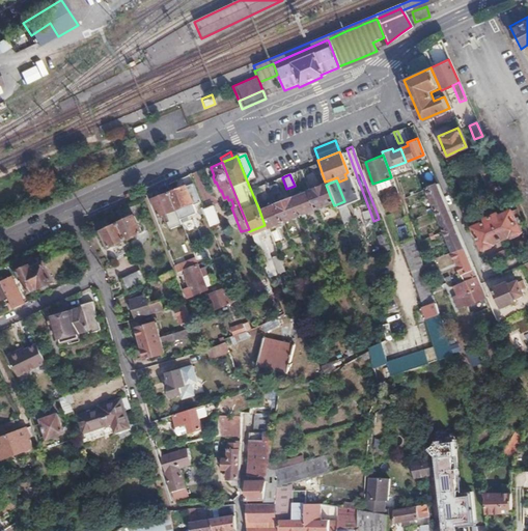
[(199,201),(191,182),(168,191),(174,208),(191,202),(192,204),(199,201)]
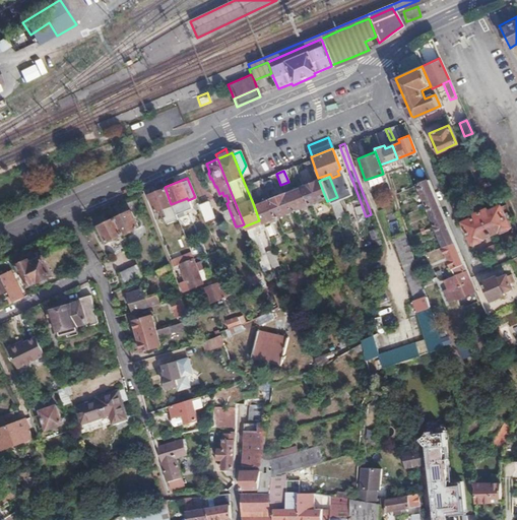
[(260,180),(264,192),(271,190),(266,178),(260,180)]
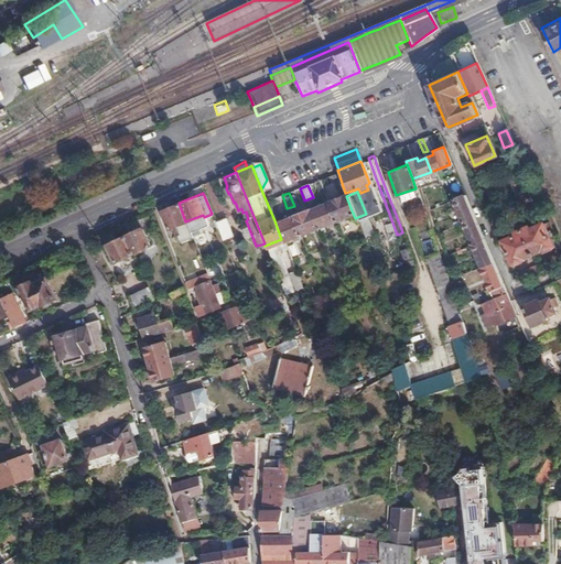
[(326,201),(333,218),(352,210),(346,196),(345,193),(326,201)]
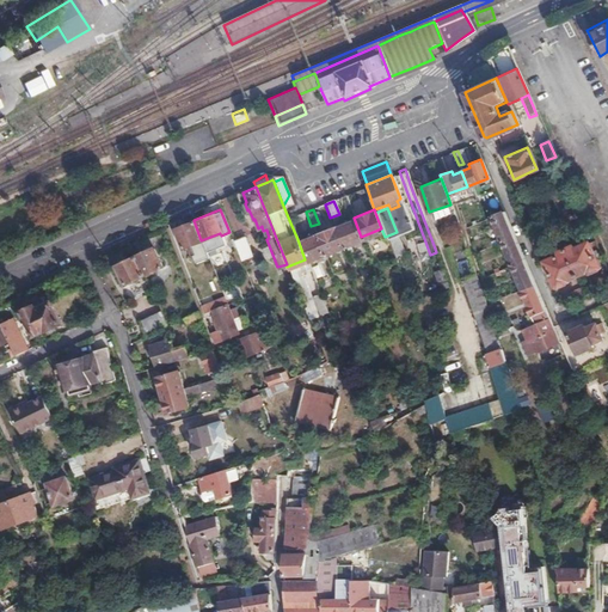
[(412,226),(406,209),(398,212),(404,230),(412,226)]
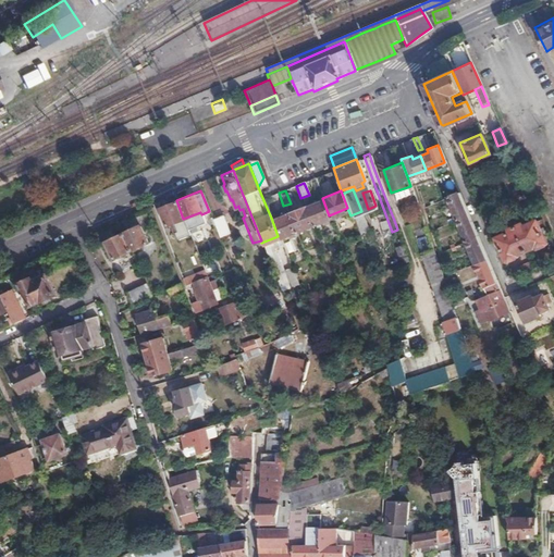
[(457,192),(445,197),(455,219),(467,214),(457,192)]
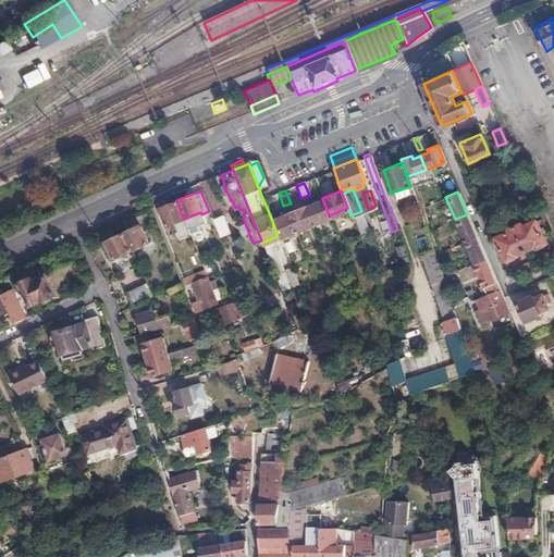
[(311,222),(329,215),(322,198),(305,205),(311,222)]
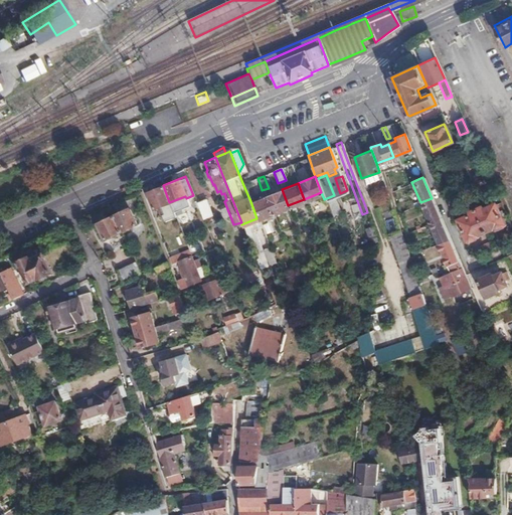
[(169,202),(163,185),(147,192),(153,208),(157,206),(160,214),(162,214),(164,219),(175,215),(169,202)]
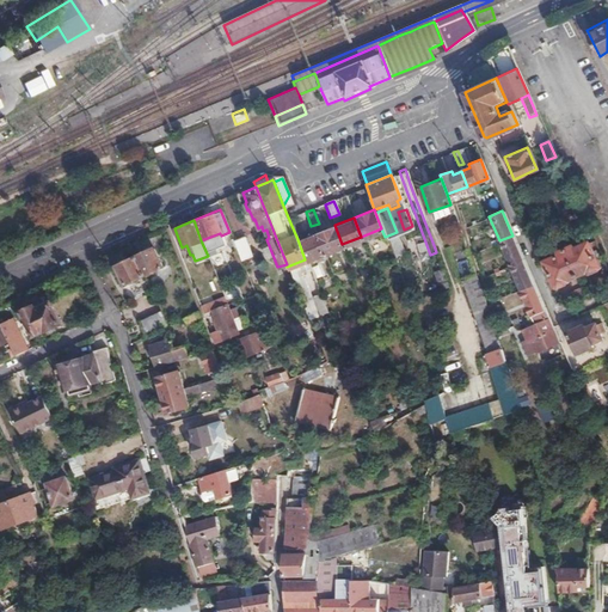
[(321,252),(342,244),(335,225),(314,233),(321,252)]
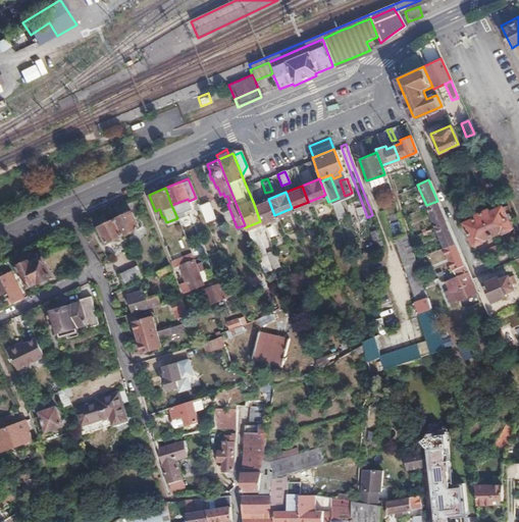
[(449,200),(454,212),(464,208),(458,196),(457,196),(456,195),(449,197),(450,199),(449,200)]
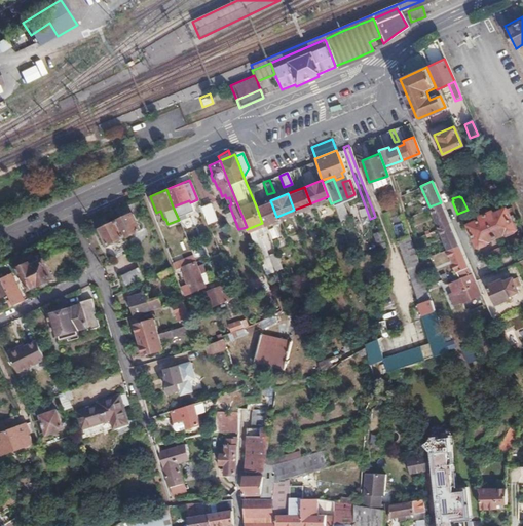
[(262,223),(276,217),(270,200),(256,205),(262,223)]
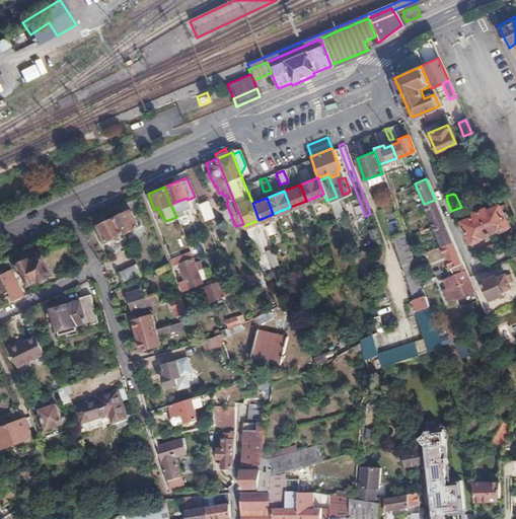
[(364,229),(352,198),(342,202),(353,232),(364,229)]
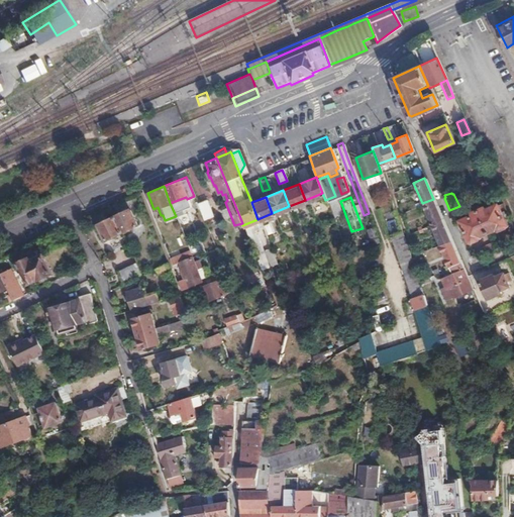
[(325,200),(341,245),(348,243),(330,198),(325,200)]
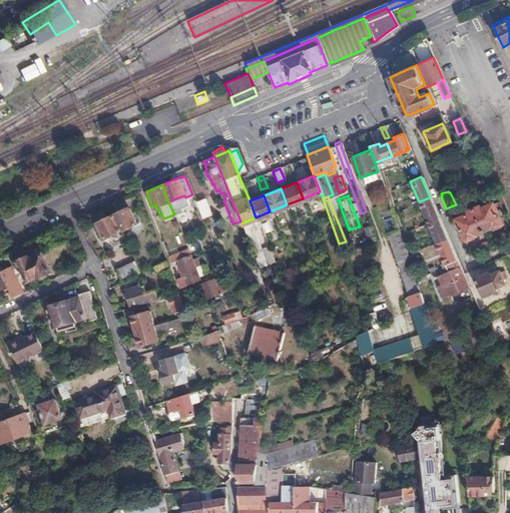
[(201,217),(209,213),(203,197),(195,200),(201,217)]
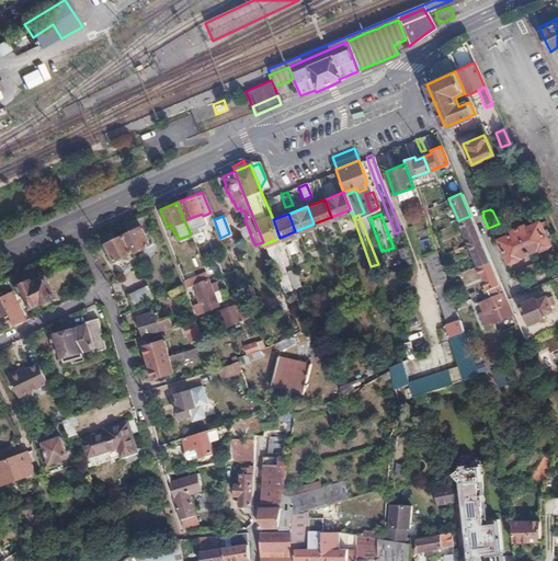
[(470,216),(458,220),(468,242),(479,238),(475,226),(470,216)]
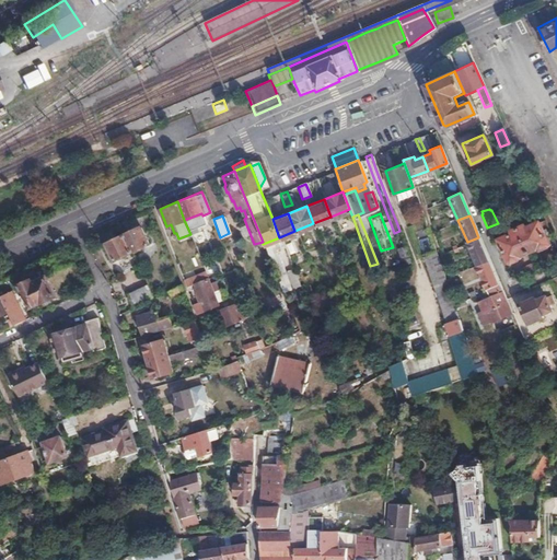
[(546,243),(536,221),(525,225),(524,223),(509,230),(509,233),(498,237),(507,261),(510,263),(517,260),(515,256),(535,248),(538,249),(545,247),(546,243)]
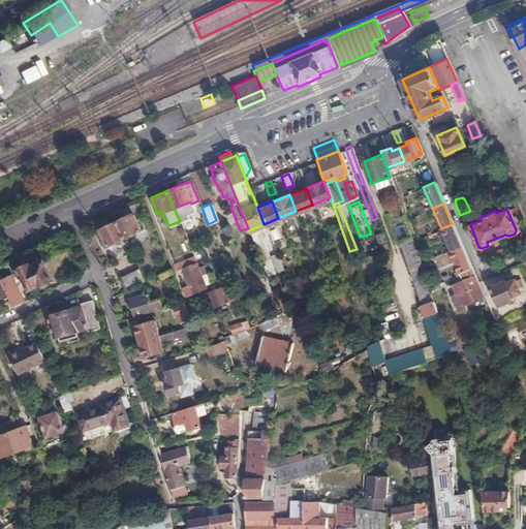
[(130,213),(115,220),(123,237),(138,230),(130,213)]
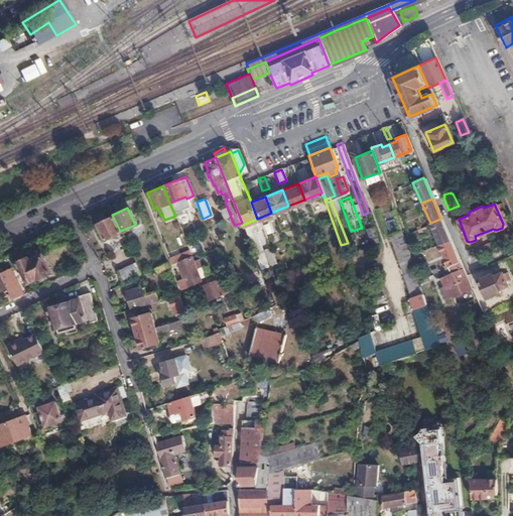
[(120,231),(112,215),(98,222),(105,238),(120,231)]
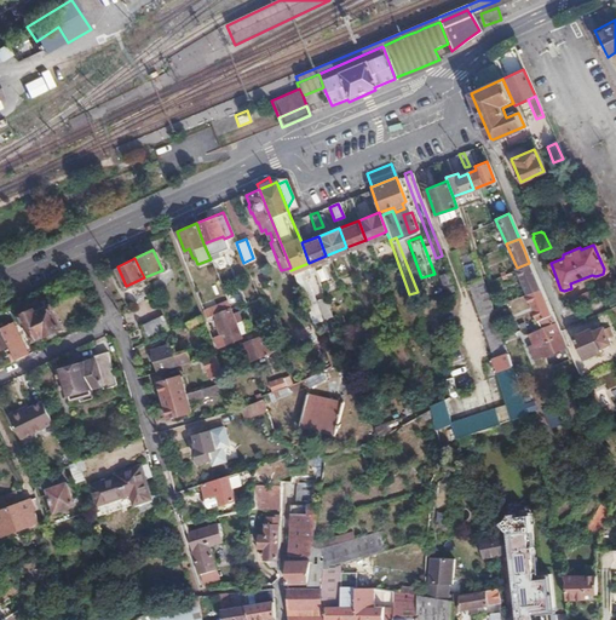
[(465,280),(473,277),(470,263),(461,265),(465,280)]
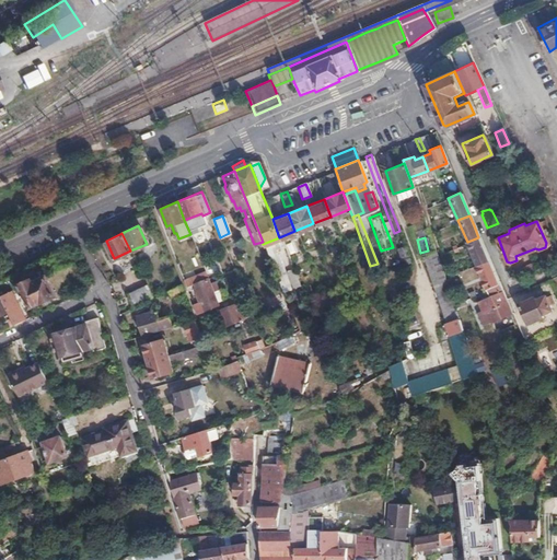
[(478,237),(467,242),(476,264),(476,265),(488,260),(478,237)]
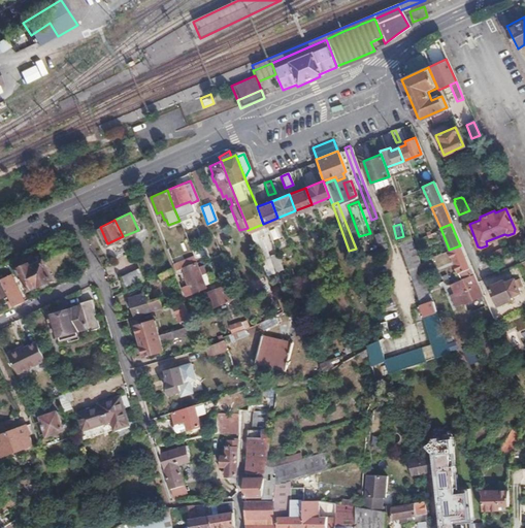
[(371,232),(378,248),(386,244),(381,229),(371,232)]
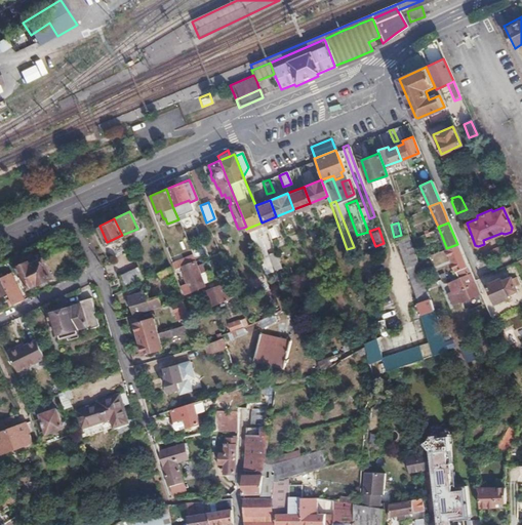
[(430,299),(428,294),(410,243),(407,236),(395,241),(417,304),(419,303),(430,299)]
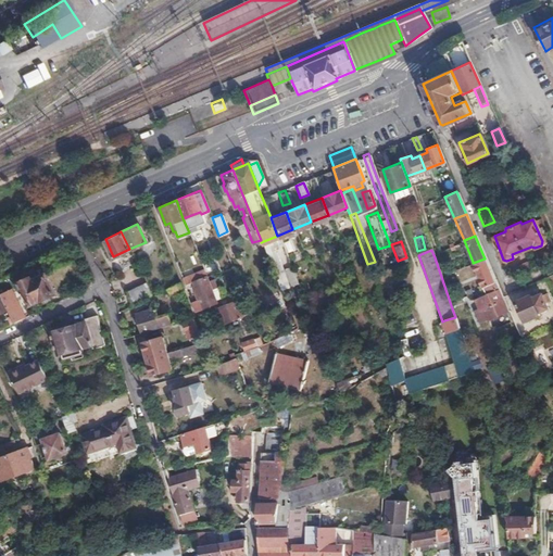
[(529,268),(526,262),(514,266),(517,274),(529,268)]
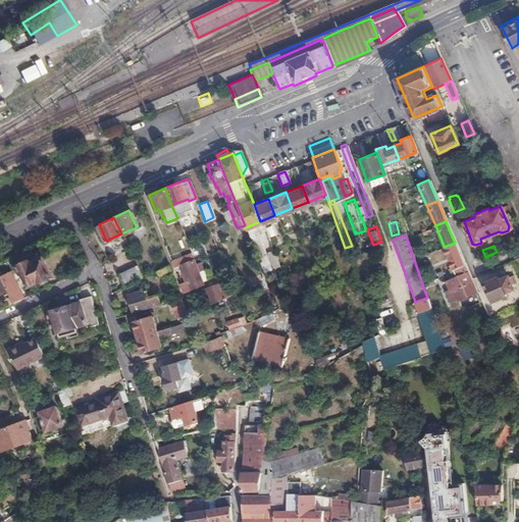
[(276,263),(271,250),(266,252),(271,265),(276,263)]
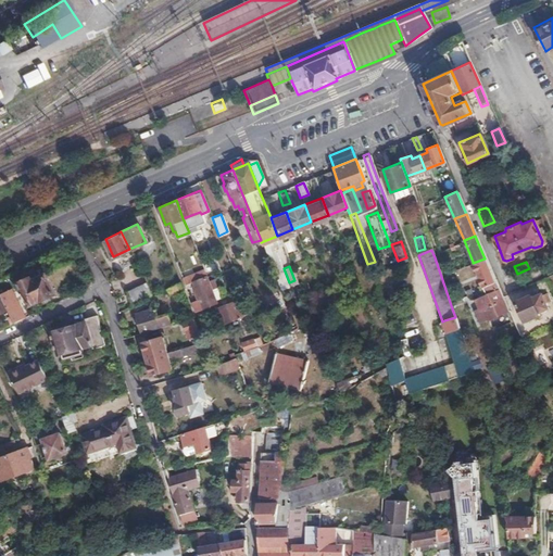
[(203,268),(180,277),(183,281),(184,285),(192,280),(205,275),(203,268)]
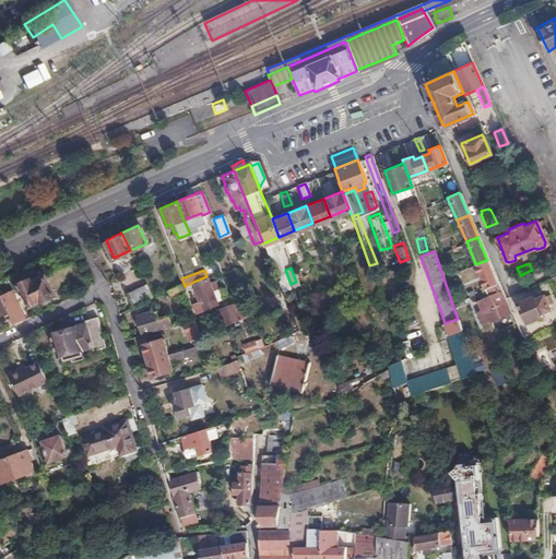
[(54,297),(44,276),(31,283),(28,280),(19,285),(28,307),(38,302),(38,304),(54,297)]
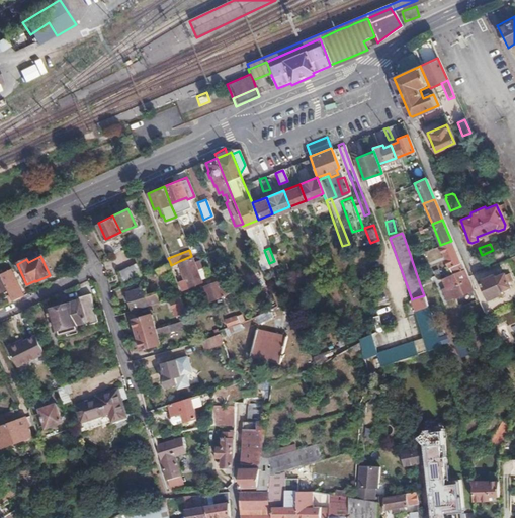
[(186,281),(178,284),(180,288),(200,281),(191,256),(179,261),(186,281)]
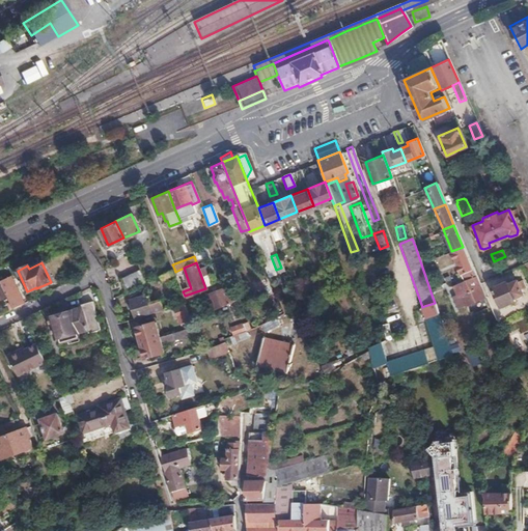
[(384,286),(377,269),(365,274),(372,292),(371,292),(377,304),(376,305),(382,318),(380,319),(387,336),(399,332),(392,314),(393,313),(388,300),(389,300),(384,287),(384,286)]
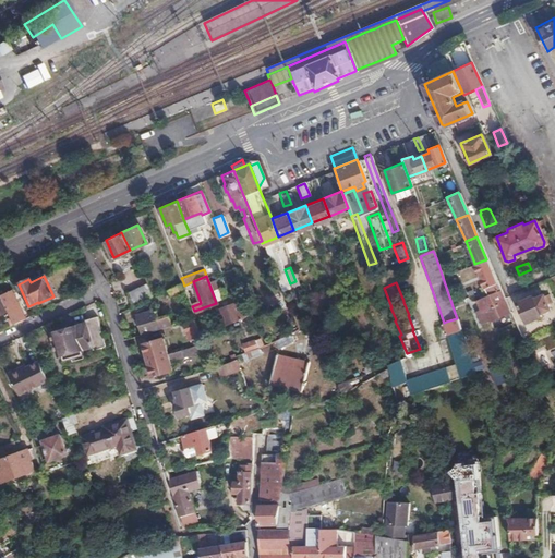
[(124,293),(131,307),(152,298),(145,283),(124,293)]
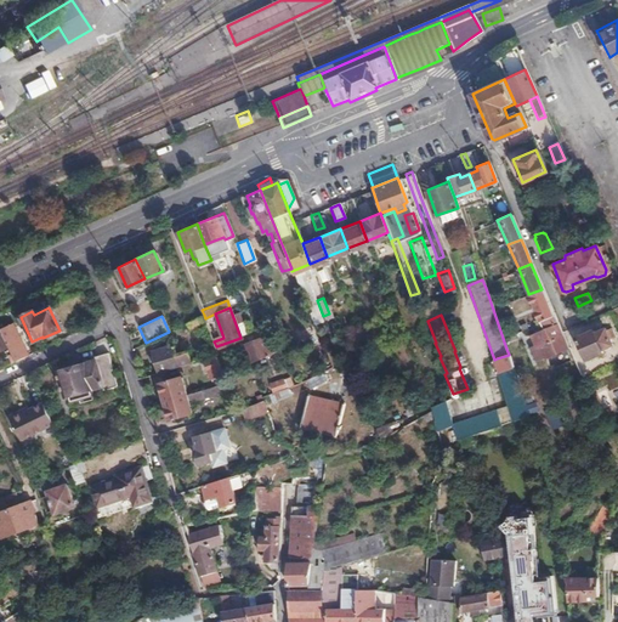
[(203,324),(200,316),(186,323),(191,331),(203,324)]
